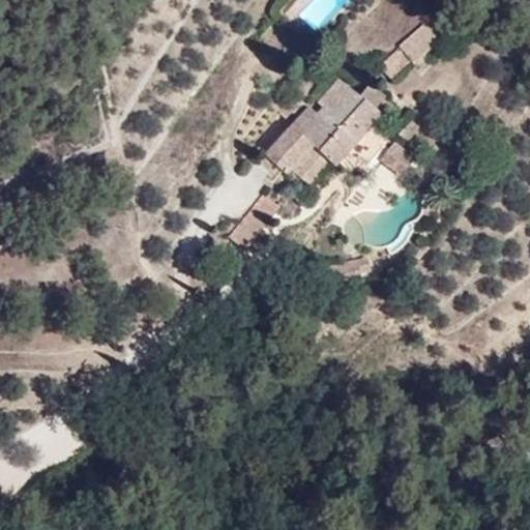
[(418,21),(405,33),(421,50),(434,37),(418,21)]
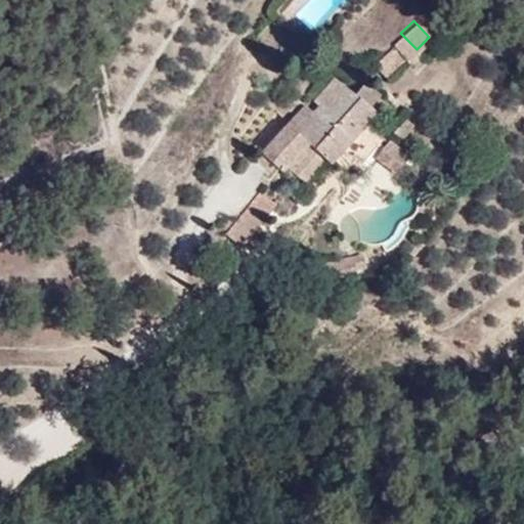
[(417,49),(400,33),(387,46),(403,61),(417,49)]
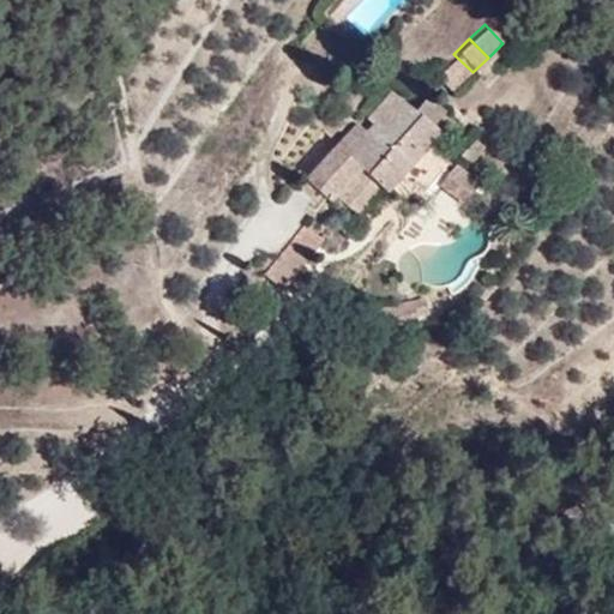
[(386,196),(440,139),(393,92),(369,116),(378,127),(367,138),(348,160),(360,169),(336,192),(355,212),(380,188),(386,196)]
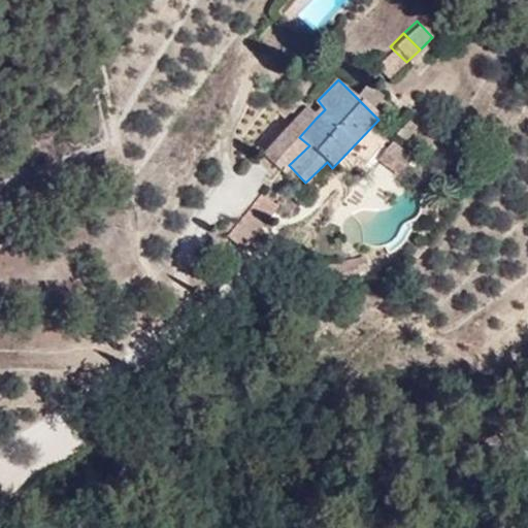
[(356,97),(370,110),(381,101),(366,87),(356,97)]
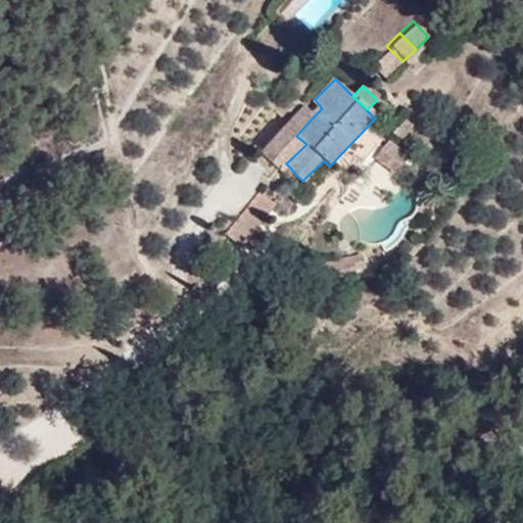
[(286,163),(278,155),(296,136),(313,117),(302,107),(260,152),(280,171),(286,163)]
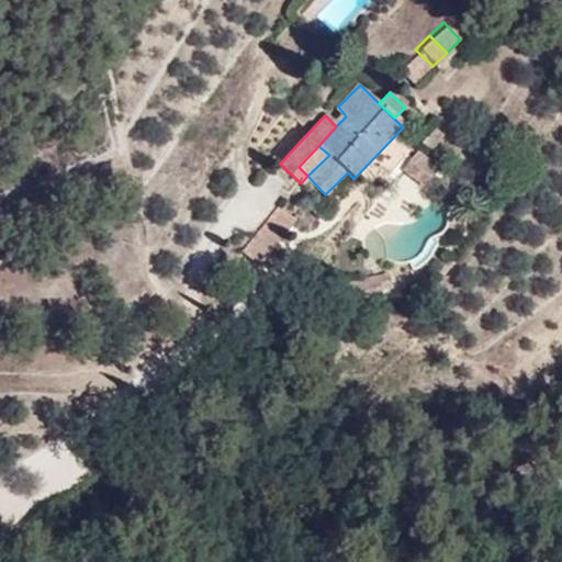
[(299,167),(307,176),(329,155),(318,146),(299,167)]
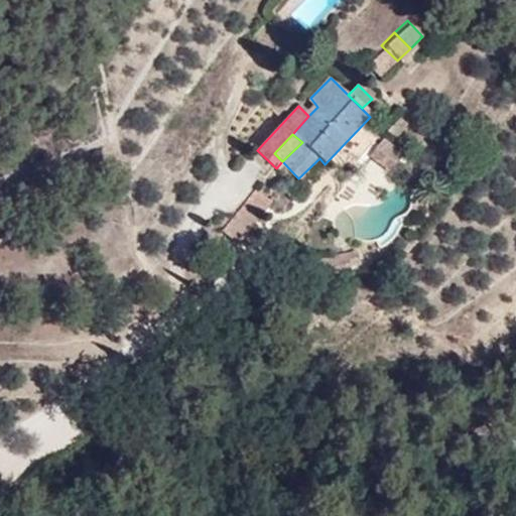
[(235,236),(270,202),(255,184),(221,220),(235,236)]
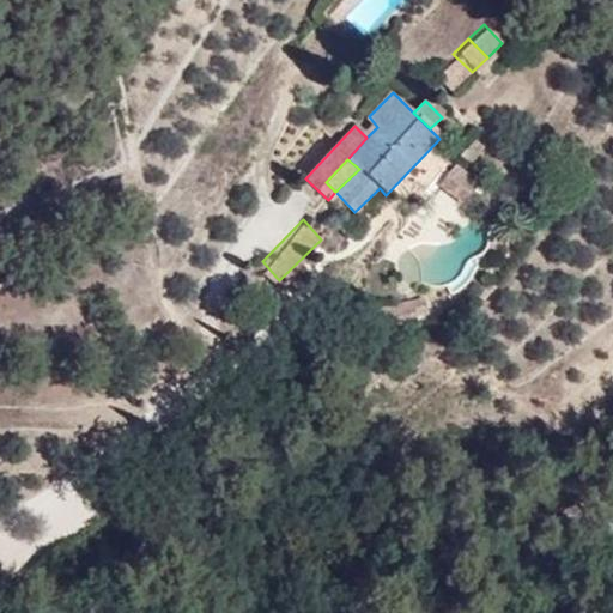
[(376,310),(382,335),(416,327),(413,319),(425,315),(422,298),(376,310)]
